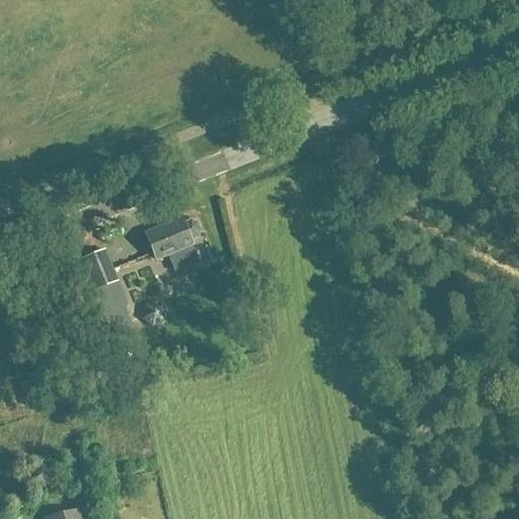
[(182,219),(146,233),(156,260),(167,255),(174,272),(199,263),(193,245),(191,240),(199,237),(201,232),(197,223),(192,221),(184,224),(182,219)]
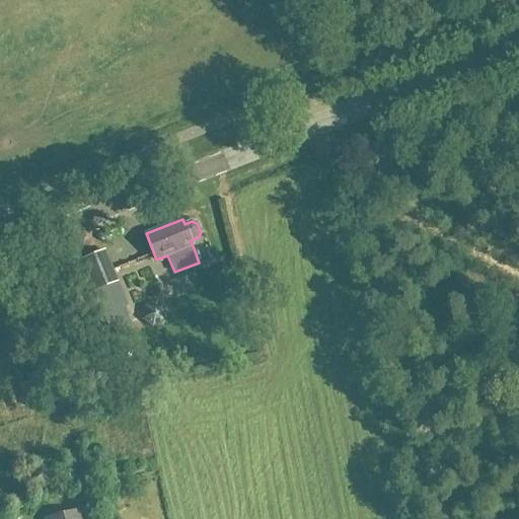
[(103,251),(80,261),(93,291),(116,282),(103,251)]
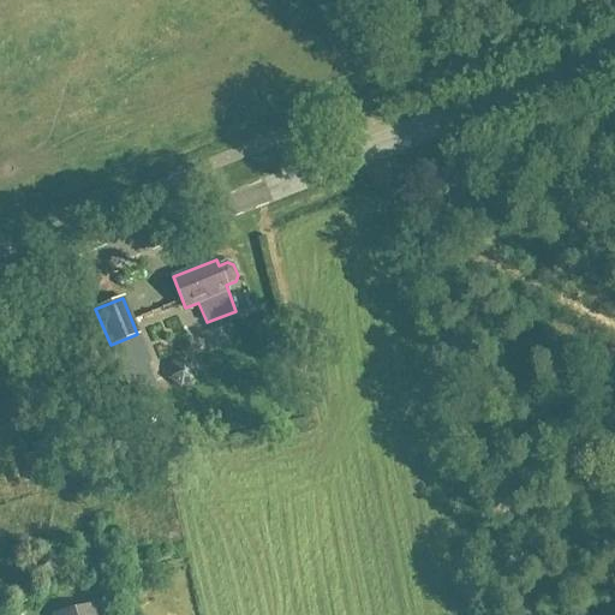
[(220,333),(248,327),(245,316),(218,322),(220,333)]
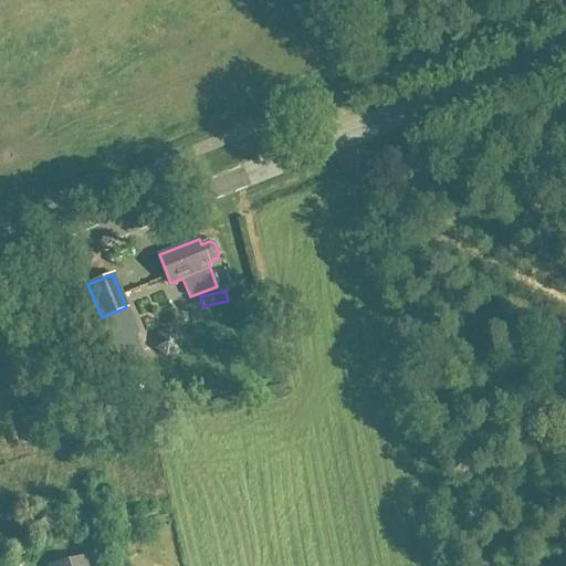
[(145,358),(135,334),(113,343),(123,367),(145,358)]
